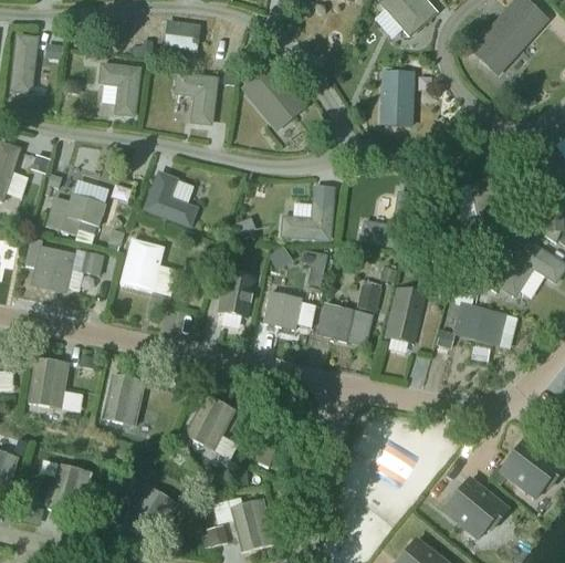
[(410,35),(439,10),(429,0),(382,0),(380,1),(410,35)]
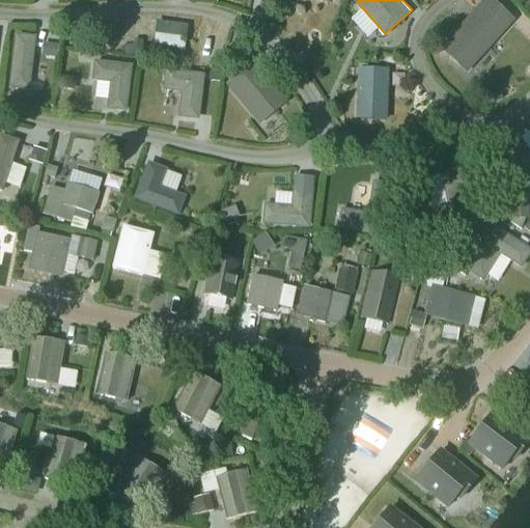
[(513,16),(496,0),(483,0),(442,46),(466,67),(513,16)]
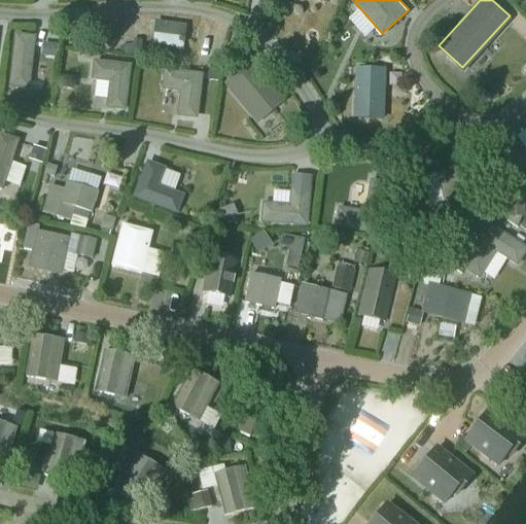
[(187,22),(156,18),(153,42),(184,46),(187,22)]
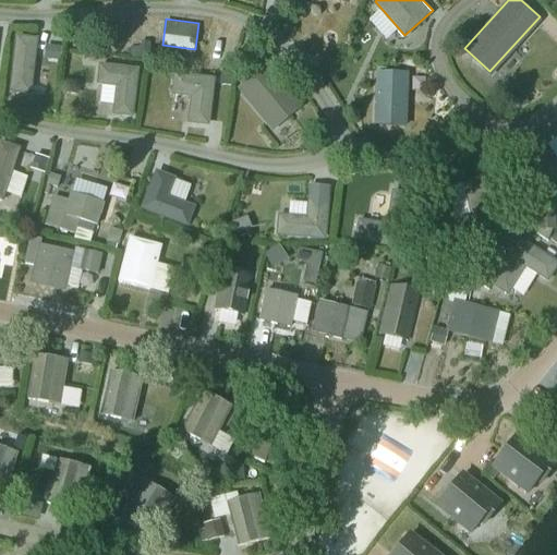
[(38,35),(17,33),(11,89),(32,92),(38,35)]
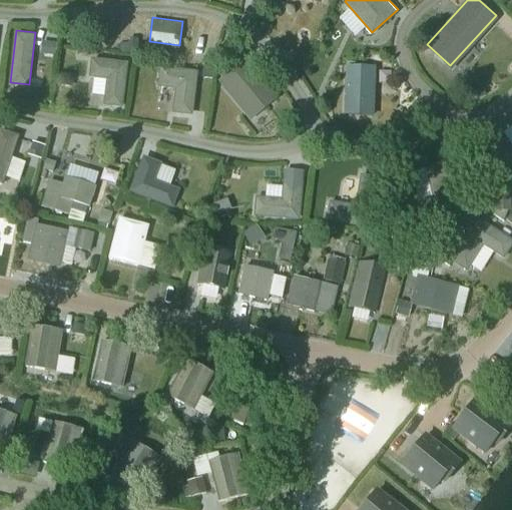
[(219,42),(226,55),(239,47),(232,34),(219,42)]
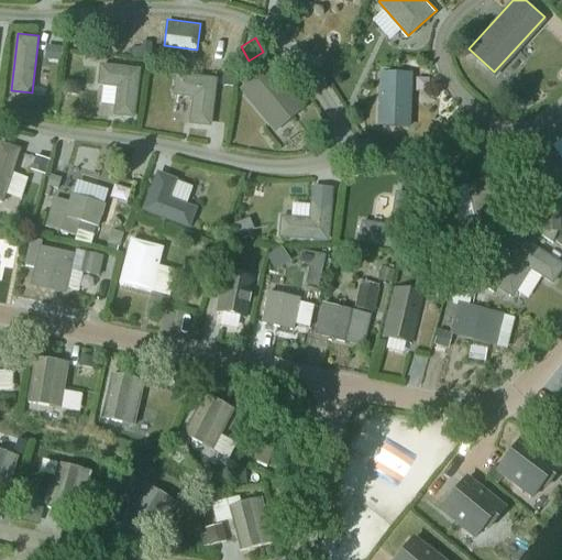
[(150,57),(150,41),(140,41),(140,45),(130,45),(130,54),(130,57),(140,57),(150,57)]
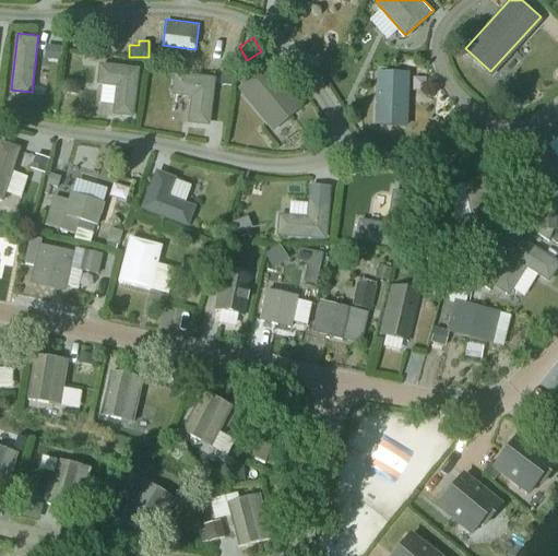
[(46,58),(59,59),(60,45),(47,44),(46,58)]
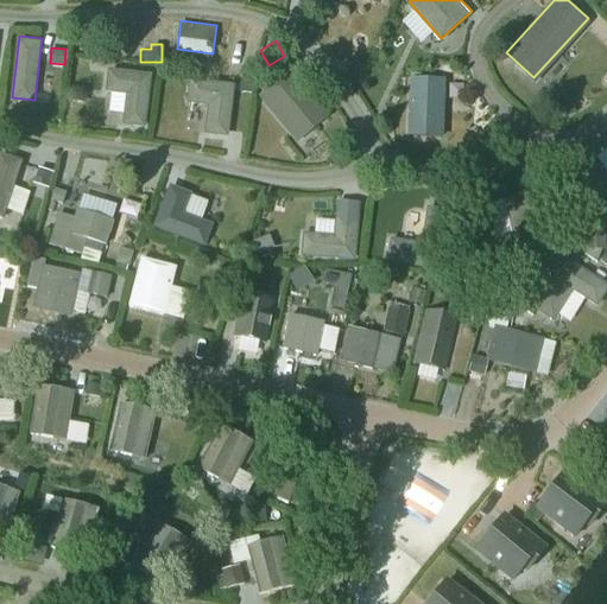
[(149,70),(109,65),(107,88),(126,90),(124,122),(143,124),(149,70)]
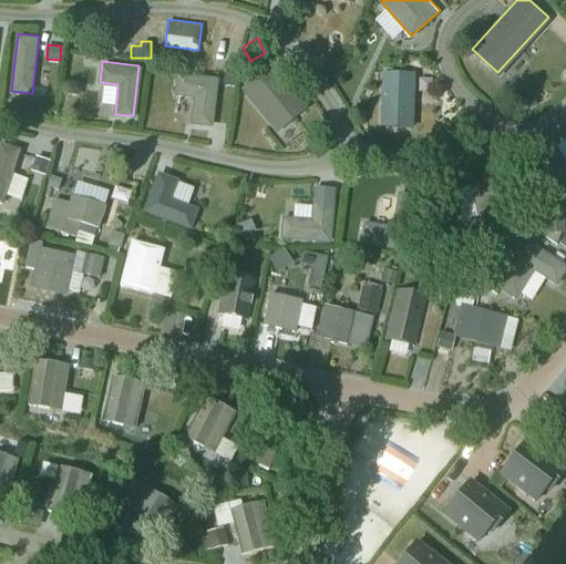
[(306,102),(270,61),(244,83),(279,124),(306,102)]
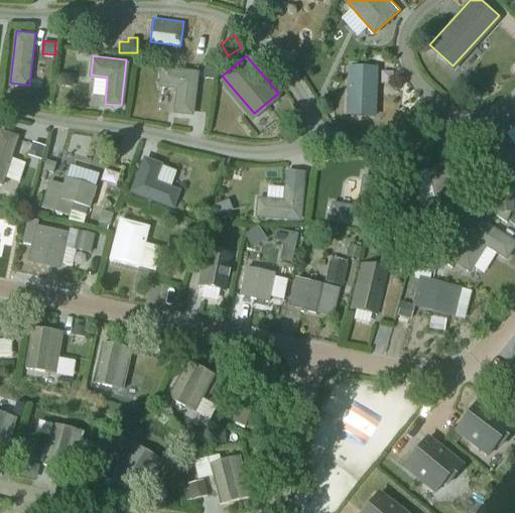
[(377,63),(350,62),(348,114),(375,115),(377,63)]
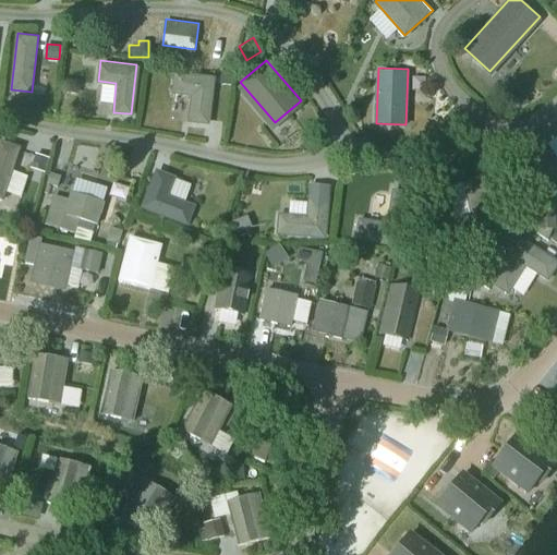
[(213,73),(176,69),(173,91),(192,93),(189,120),(207,122),(213,73)]
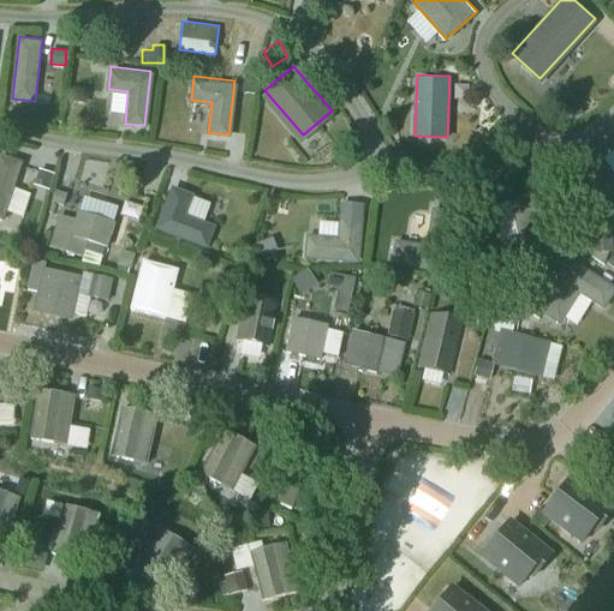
[(240,91),(255,93),(256,78),(243,76),(240,91)]
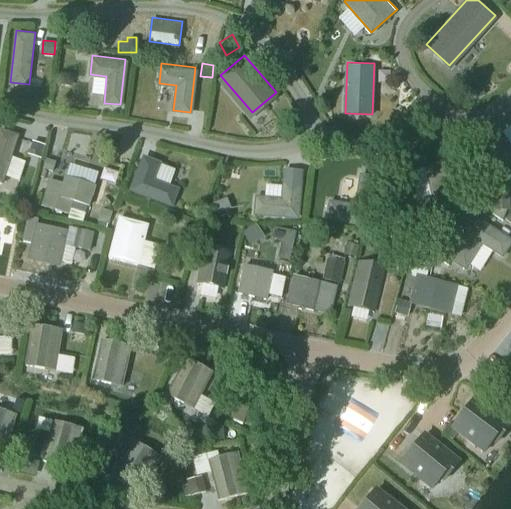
[(55,83),(69,84),(70,72),(57,71),(55,83)]
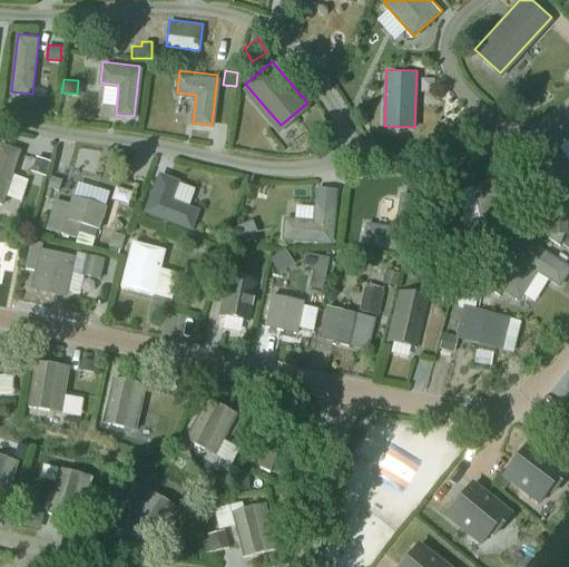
[(22,148),(1,140),(0,145),(0,201),(3,203),(22,148)]
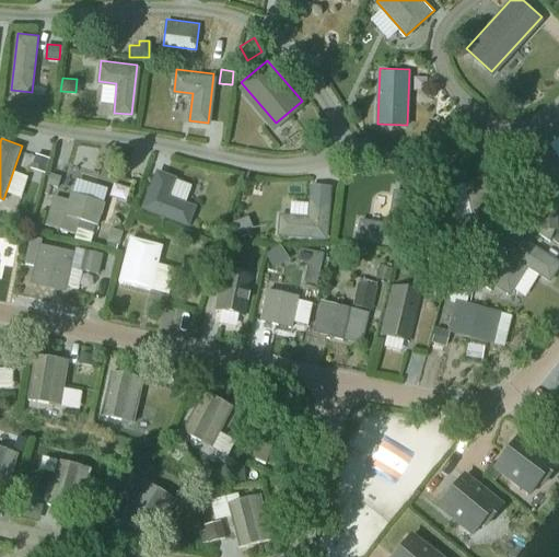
[(558,152),(551,142),(527,159),(552,195),(558,189),(558,152)]
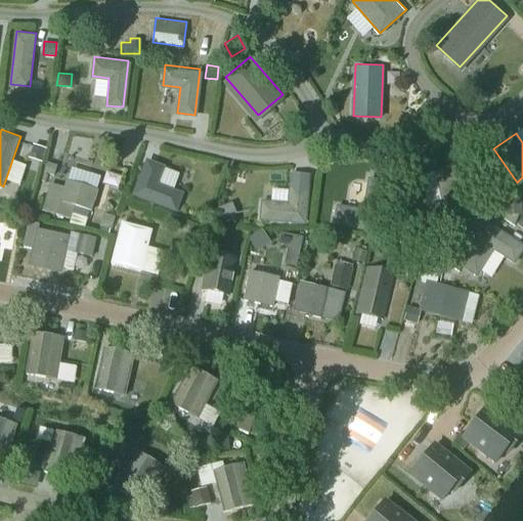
[(45,148),(32,143),(28,157),(41,162),(45,148)]
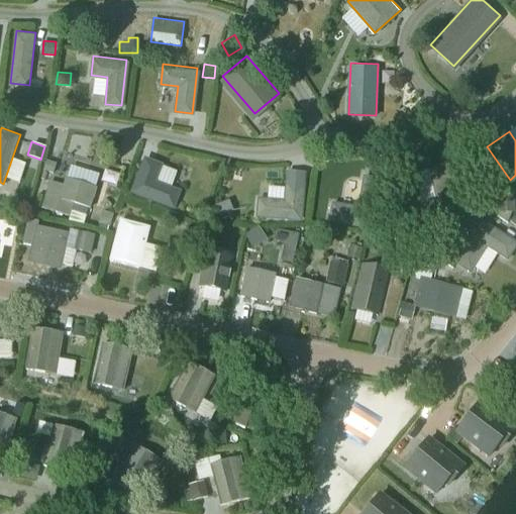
[(162,162),(145,156),(132,191),(173,206),(180,188),(156,178),(162,162)]
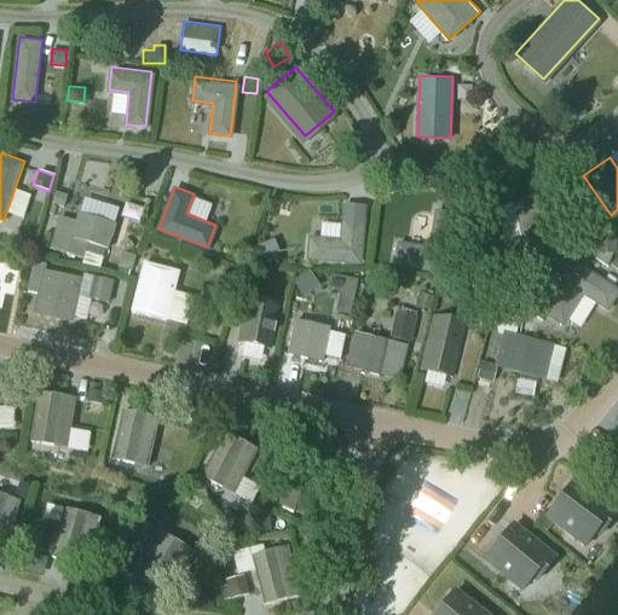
[(554,186),(515,195),(526,247),(566,238),(554,186)]
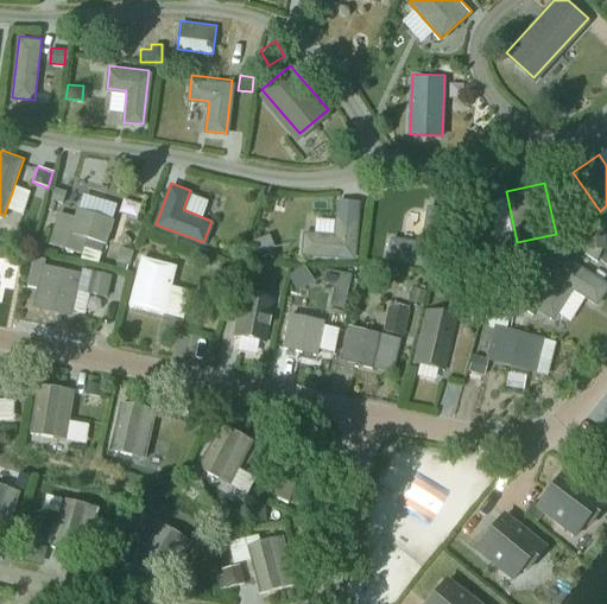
[(65,191),(54,188),(50,199),(62,203),(65,191)]
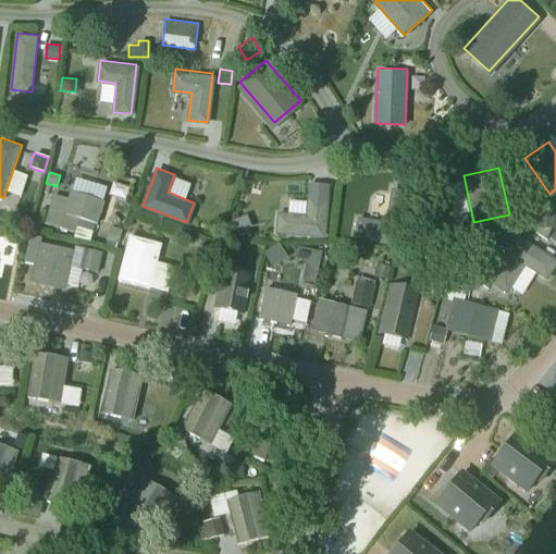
[(410,188),(395,186),(388,220),(359,216),(356,236),(400,244),(410,188)]
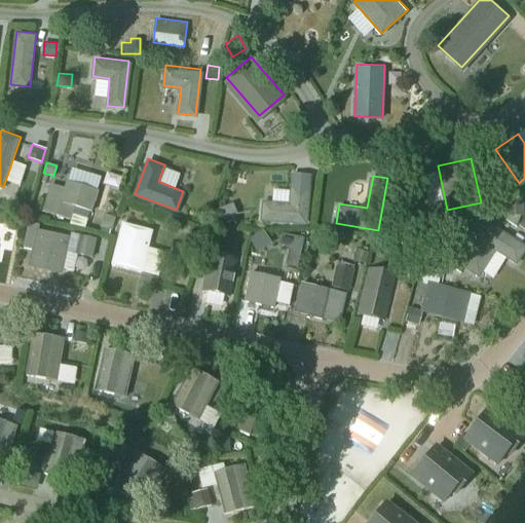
[(91,213),(99,189),(66,180),(65,186),(51,182),(42,211),(70,219),(73,208),(91,213)]
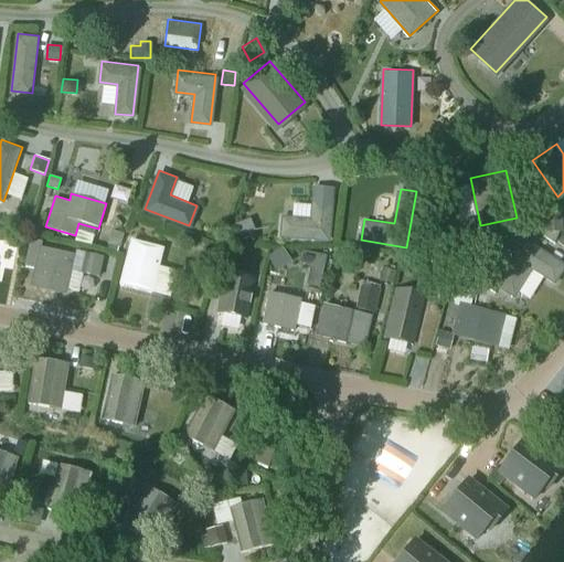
[(332,197),(315,195),(314,215),(283,213),(282,235),(330,240),(332,197)]
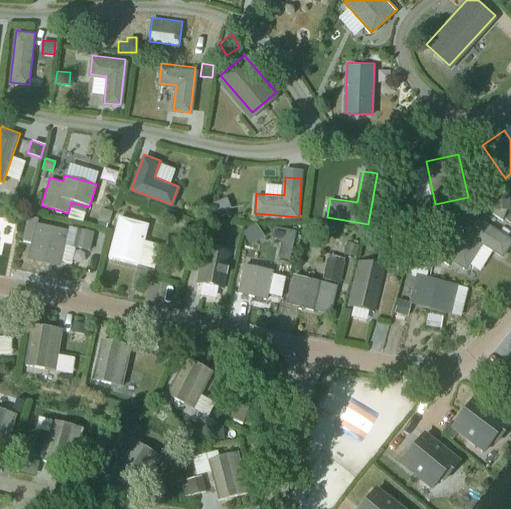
[(508,208),(508,193),(490,194),(491,209),(508,208)]
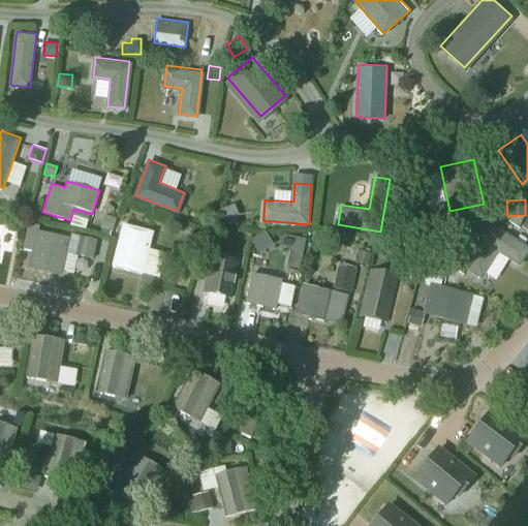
[(220,209),(224,219),(240,214),(236,204),(220,209)]
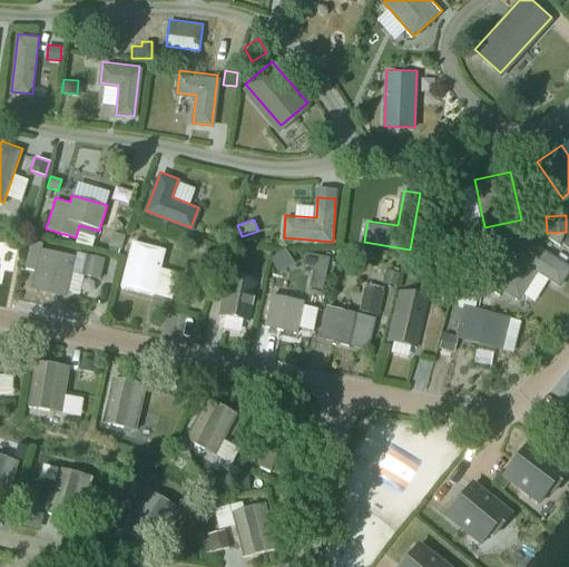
[(504,226),(494,234),(501,243),(512,235),(504,226)]
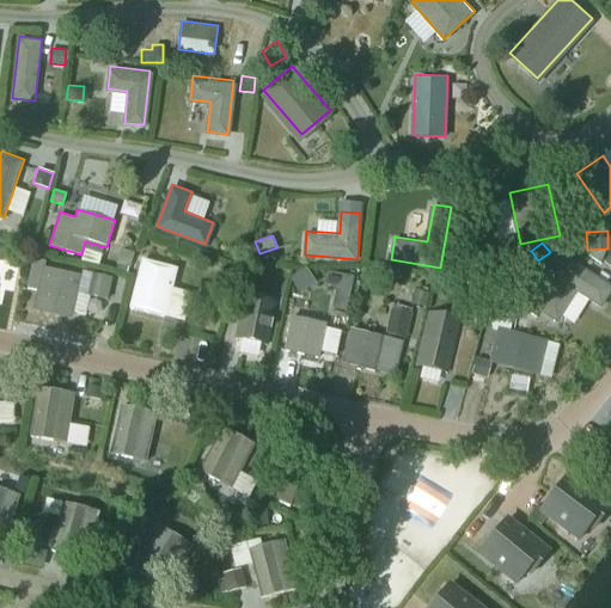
[(134,252),(120,249),(116,263),(129,268),(134,252)]
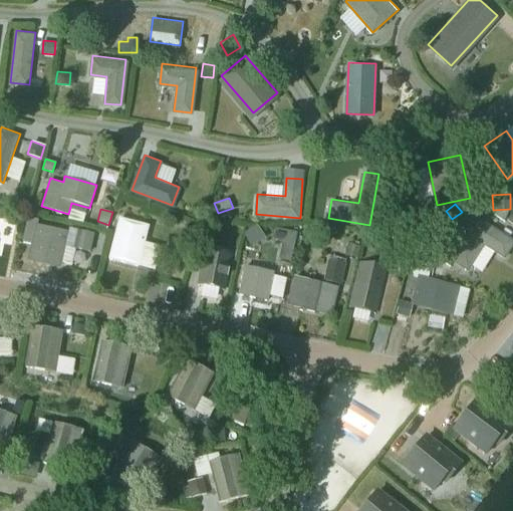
[(379,228),(395,230),(398,217),(381,215),(379,228)]
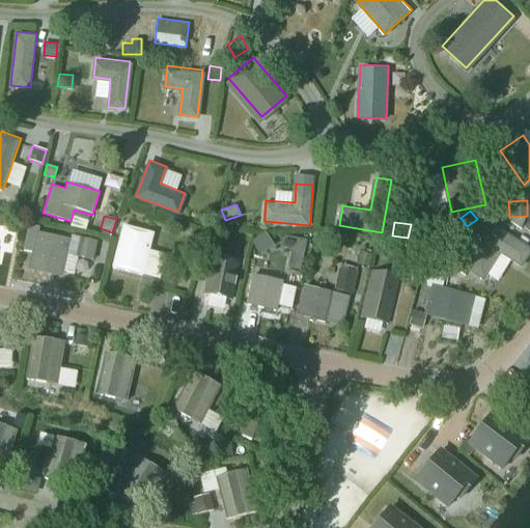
[(520,262),(529,245),(529,244),(496,222),(475,255),(466,250),(455,266),(466,272),(469,267),(483,276),(499,249),(520,262)]
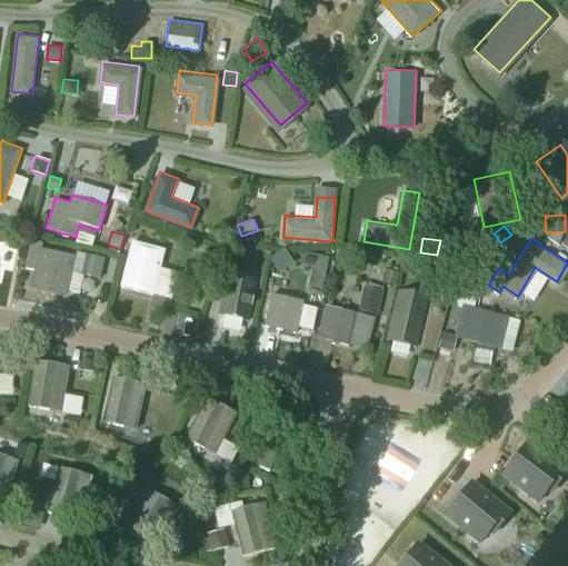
[(165,249),(132,240),(121,285),(152,293),(165,249)]
